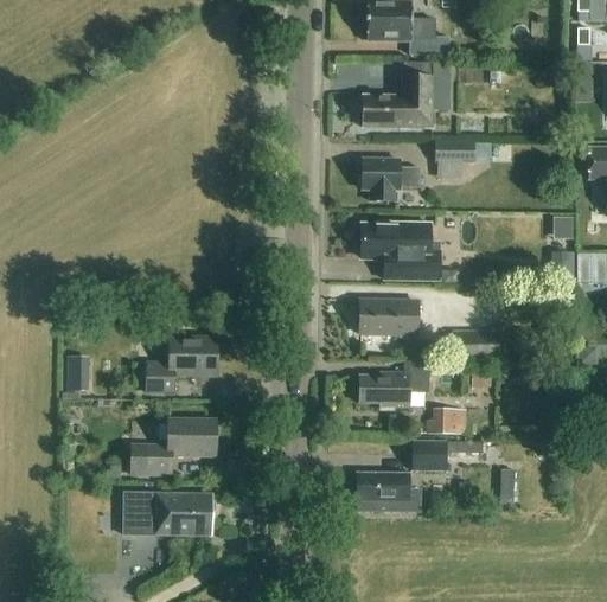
[(448,36),(434,36),(434,18),(410,17),(410,0),(363,0),(363,12),(366,12),(365,26),(363,26),(363,38),(409,38),(409,52),(447,53),(448,36)]
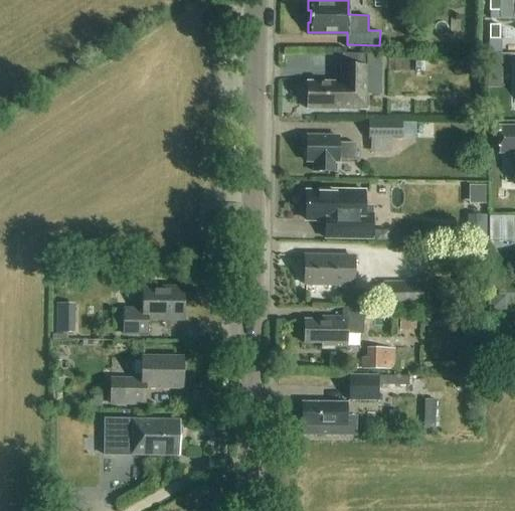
[(489,0),(489,9),(500,9),(499,0),(489,0)]
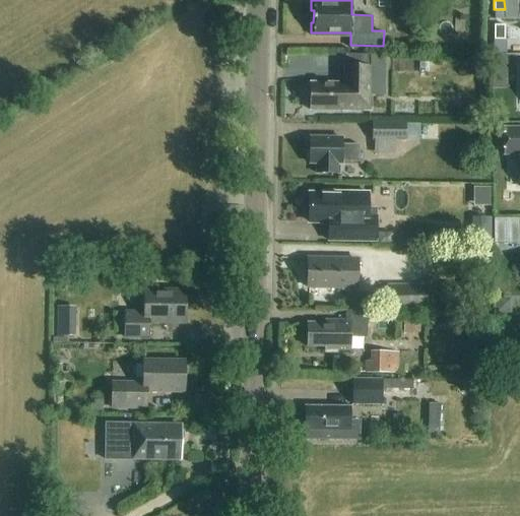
[(494,38),(505,38),(505,23),(495,23),(494,38)]
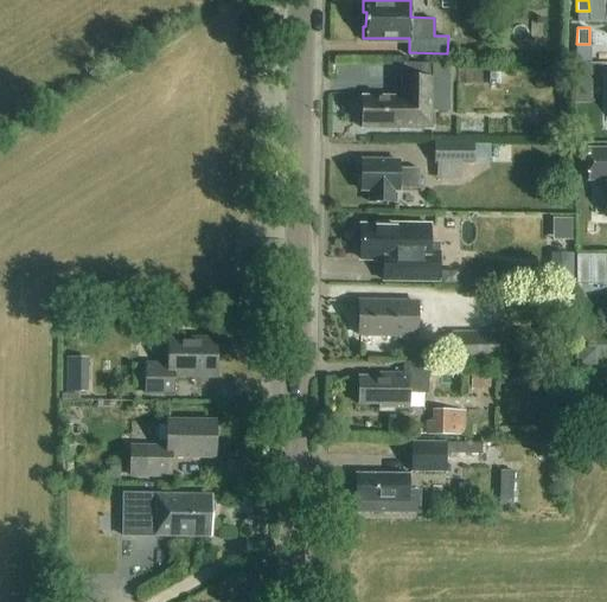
[(433,76),(433,62),(406,62),(406,75),(404,75),(404,94),(364,94),(363,125),(403,126),(403,125),(432,126),(433,108),(434,76),(433,76)]
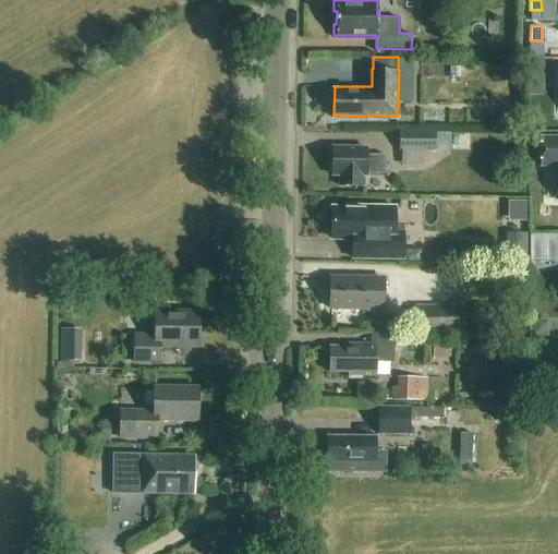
[(531,76),(546,75),(546,59),(531,59),(531,76)]
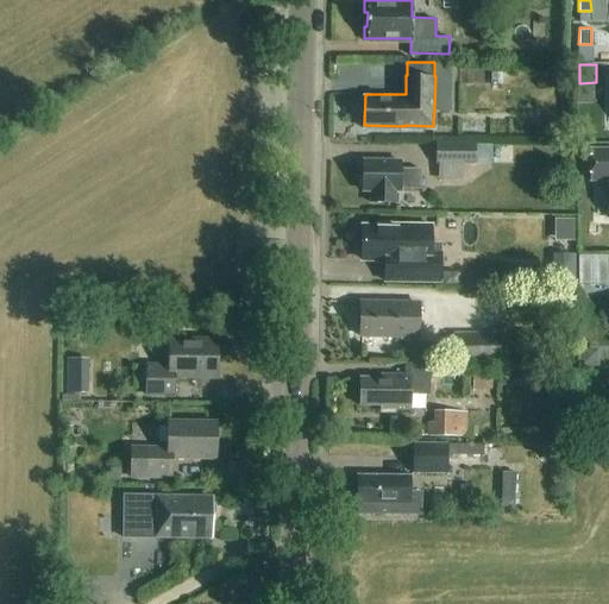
[(476,161),(477,142),(438,142),(438,161),(476,161)]
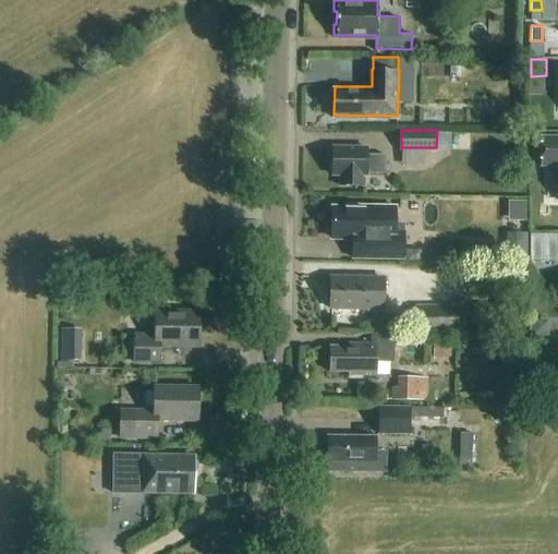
[(557,135),(542,136),(542,164),(557,164),(557,135)]
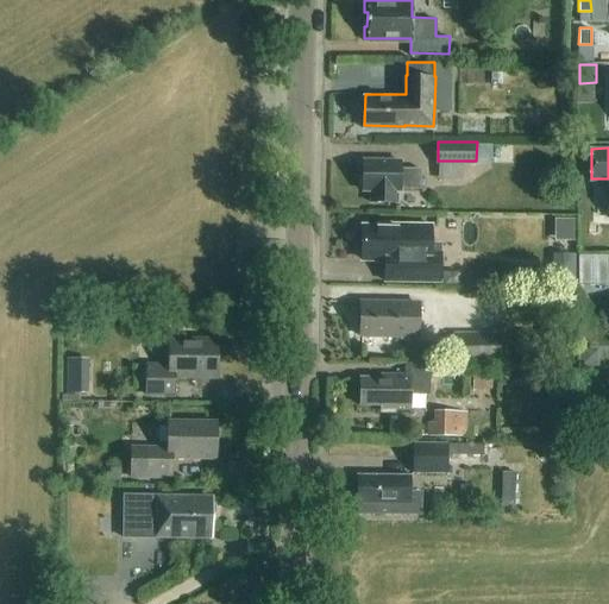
[(402,159),(365,158),(364,188),(372,188),(372,201),(399,200),(399,188),(401,188),(402,186),(421,186),(421,168),(402,168),(402,159)]
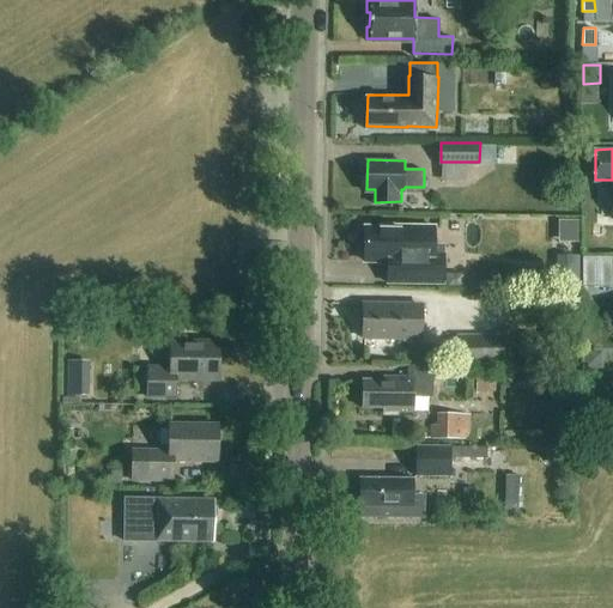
[(586,216),(568,216),(569,233),(586,233),(586,216)]
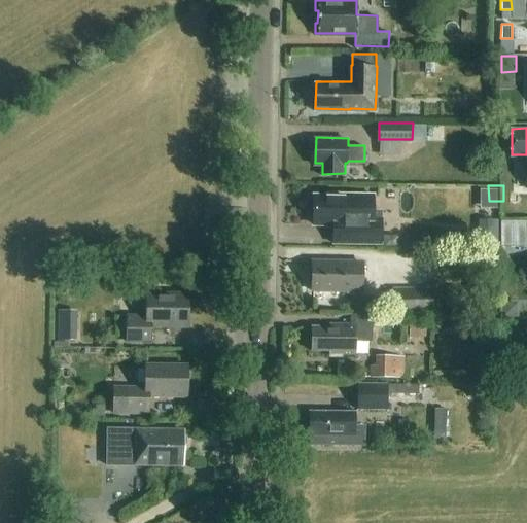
[(374,210),(374,195),(315,194),(314,222),(332,222),(332,241),(382,242),(382,210),(374,210)]
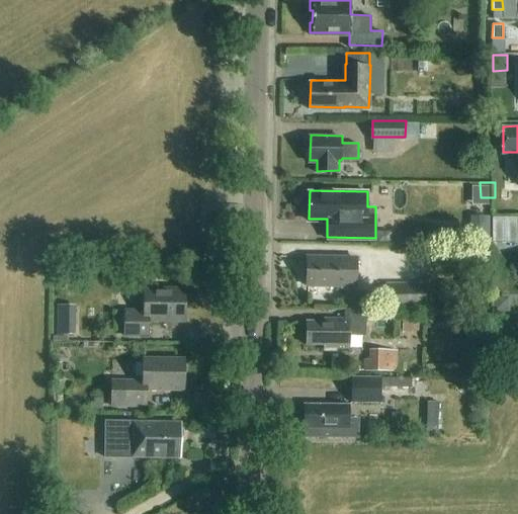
[(469,240),(489,240),(489,213),(469,213),(469,240)]
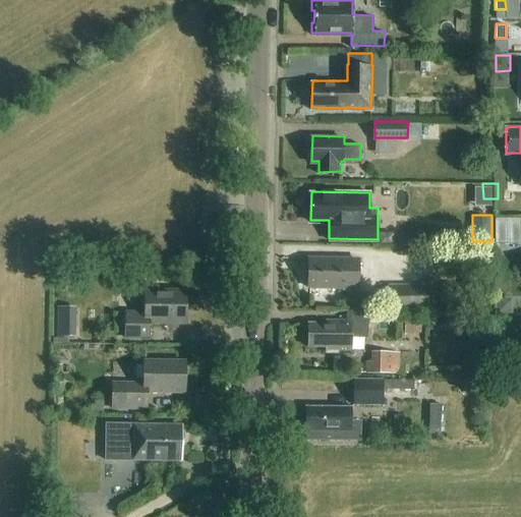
[(498,248),(517,248),(517,217),(497,217),(498,248)]
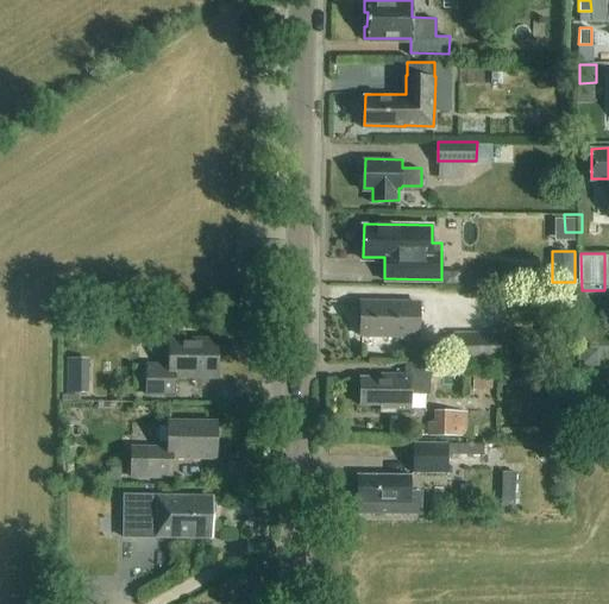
[(419,334),(420,302),(363,301),(362,333),(419,334)]
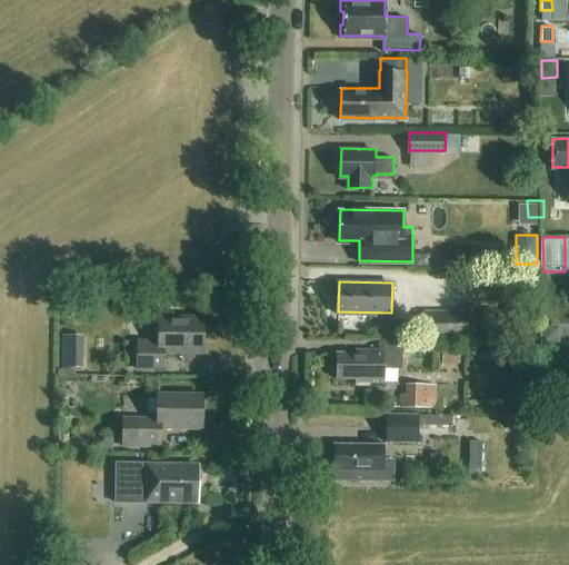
[(425,338),(469,337),(469,309),(425,309),(425,338)]
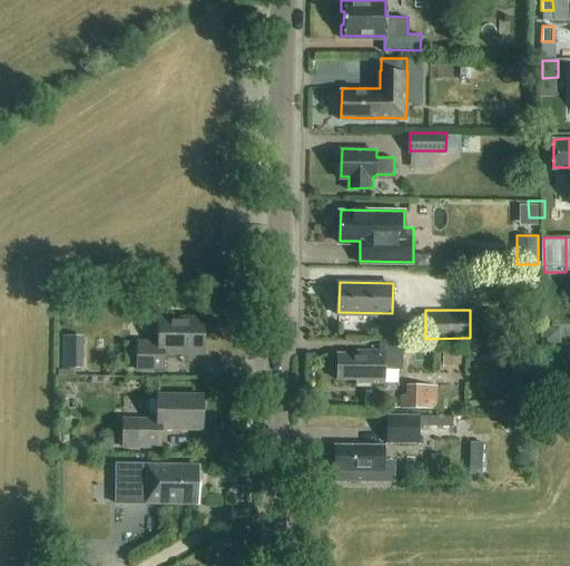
[(164,367),(165,350),(205,350),(205,315),(160,314),(160,339),(139,339),(139,367),(164,367)]
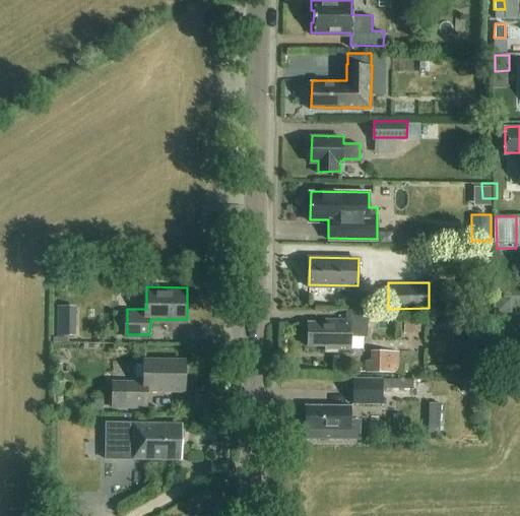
[(498,296),(497,311),(511,311),(512,297),(498,296)]
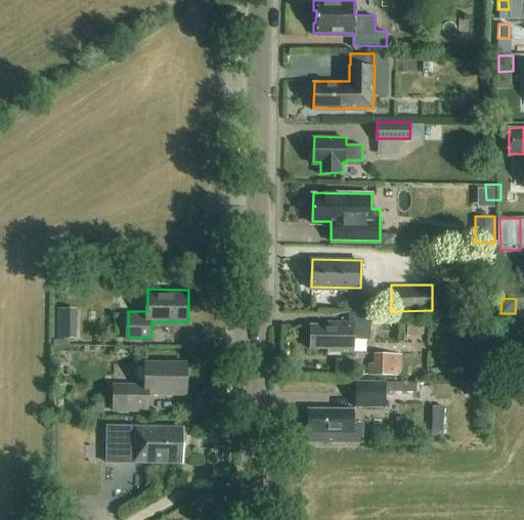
[(350,310),(350,321),(331,321),(331,325),(312,325),(311,346),(330,346),(330,350),(354,350),(354,338),(372,338),(372,310),(350,310)]
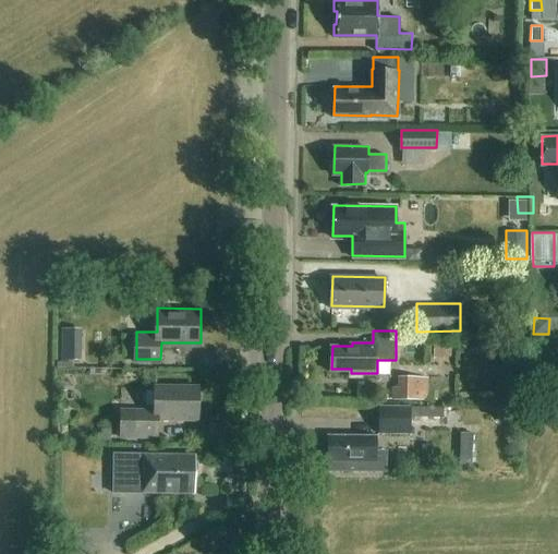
[(83,352),(83,332),(59,332),(60,360),(75,360),(75,353),(83,352)]
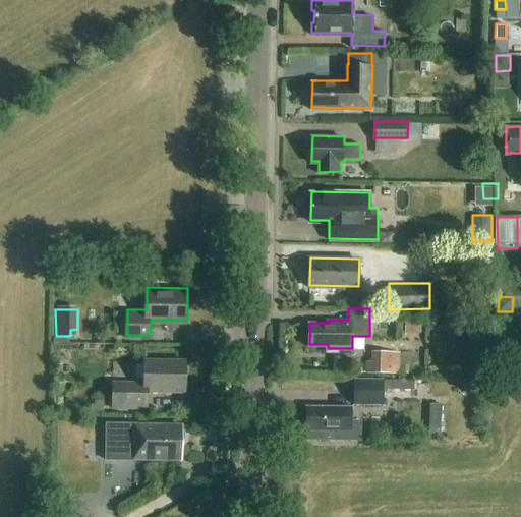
[(421,317),(405,317),(404,332),(421,332),(421,317)]
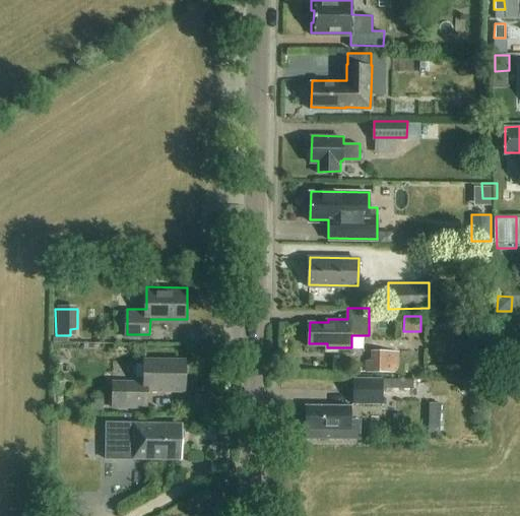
[(365,359),(365,371),(398,370),(397,349),(371,349),(371,359),(365,359)]
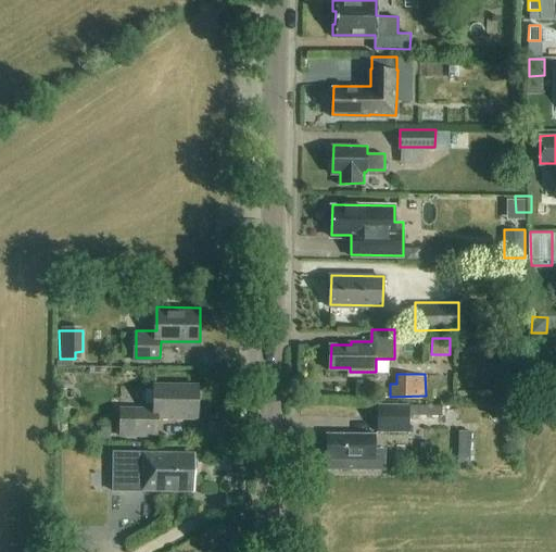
[(156,434),(158,416),(199,417),(200,383),(154,381),(154,410),(122,408),(121,434),(156,434)]
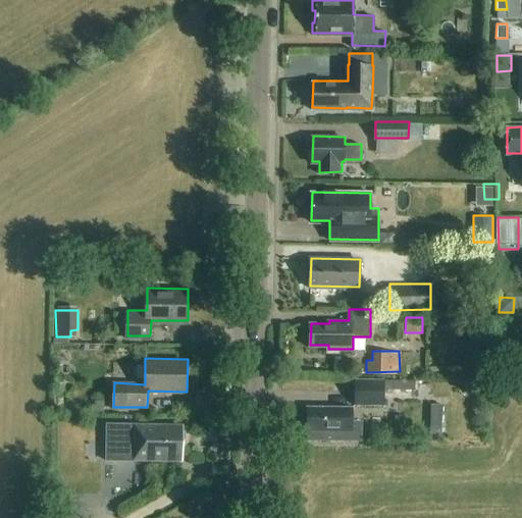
[(382,405),(382,380),(354,379),(353,404),(382,405)]
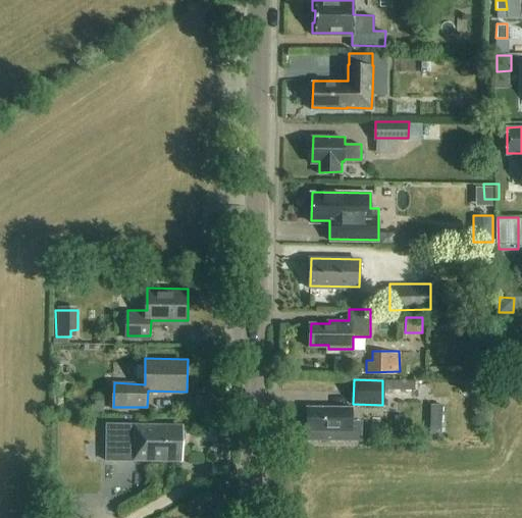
[(441,404),(431,404),(429,432),(440,432),(441,404)]
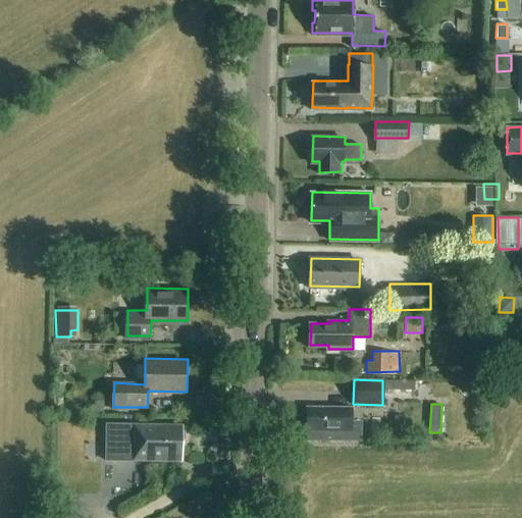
[(361,419),(351,419),(351,408),(310,407),(309,436),(361,437),(361,419)]
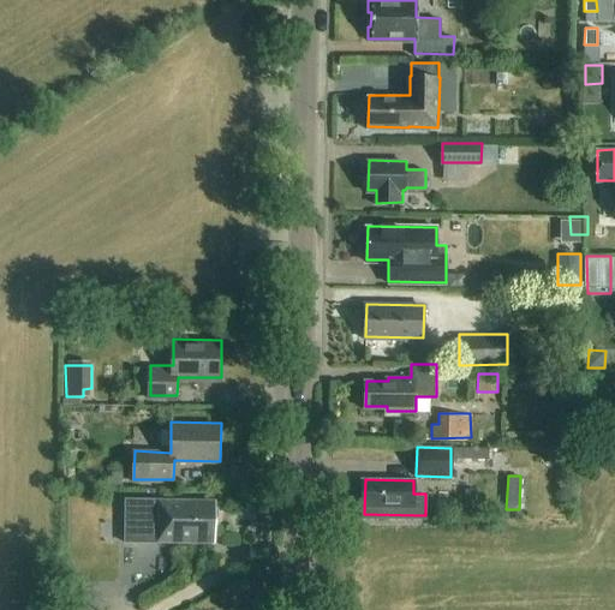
[(189,498),(157,497),(124,497),(124,540),(157,540),(178,540),(178,539),(215,539),(215,519),(218,514),(218,507),(215,504),(215,500),(189,500),(189,498)]
